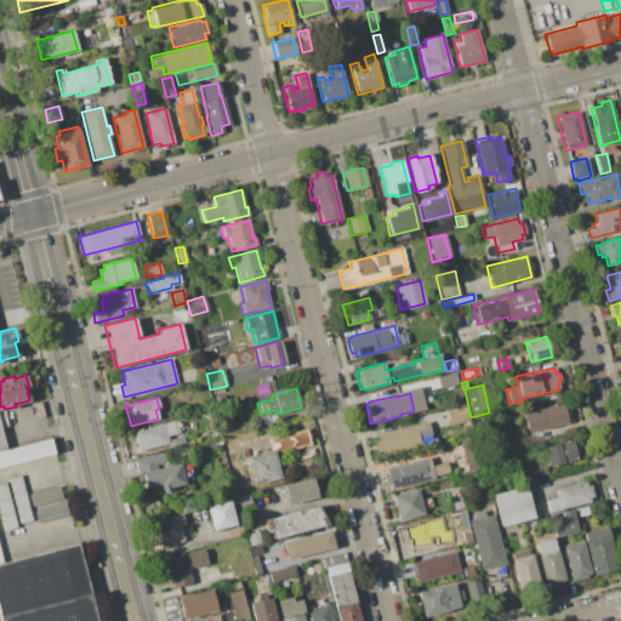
[(539,405),(540,408),(563,402),(568,423),(527,433),(520,410),(539,405)]
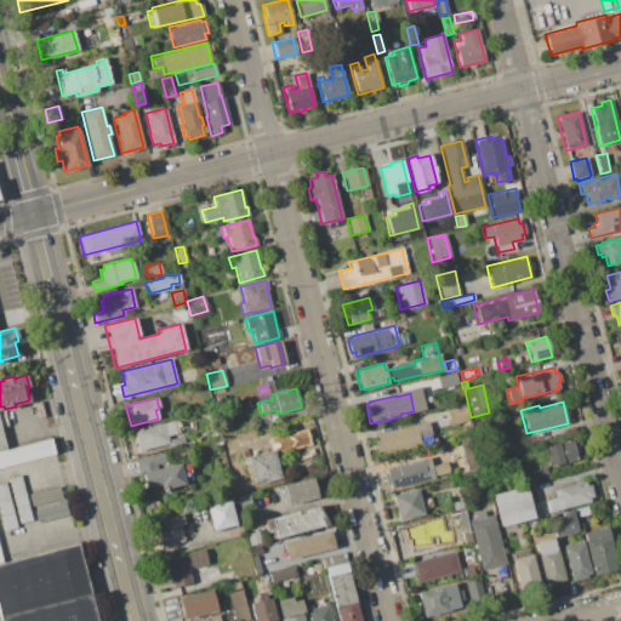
[(465,403),(468,420),(449,425),(445,408),(465,403)]
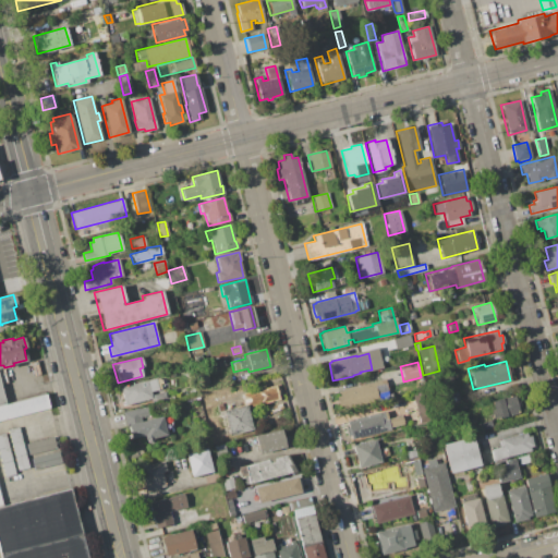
[(152,398),(149,399),(123,405),(119,387),(147,379),(150,395),(152,398)]
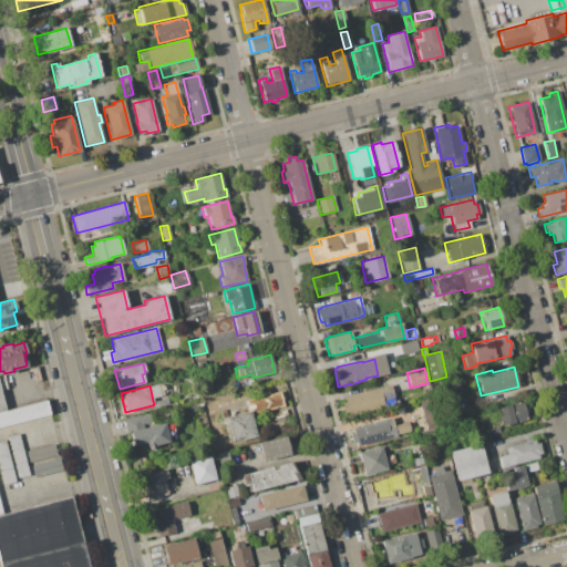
[(344,402),(343,398),(391,385),(393,397),(392,397),(394,404),(348,416),(347,412),(343,413),(340,403),(344,402)]
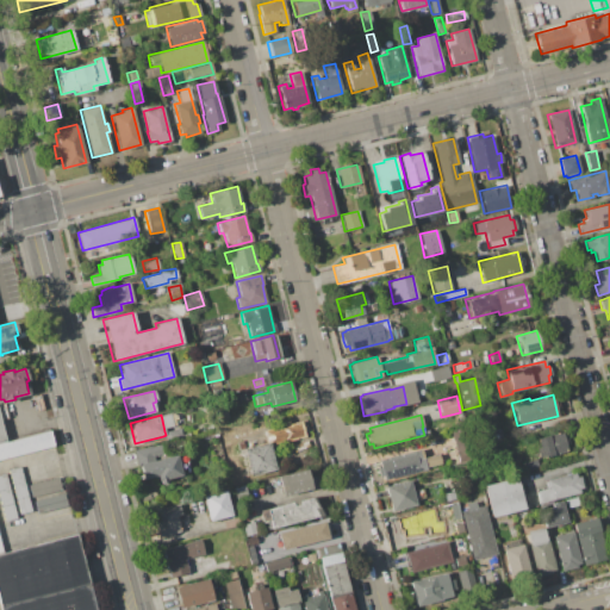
[(302,421),(305,437),(269,446),(267,446),(266,443),(262,430),(302,421)]
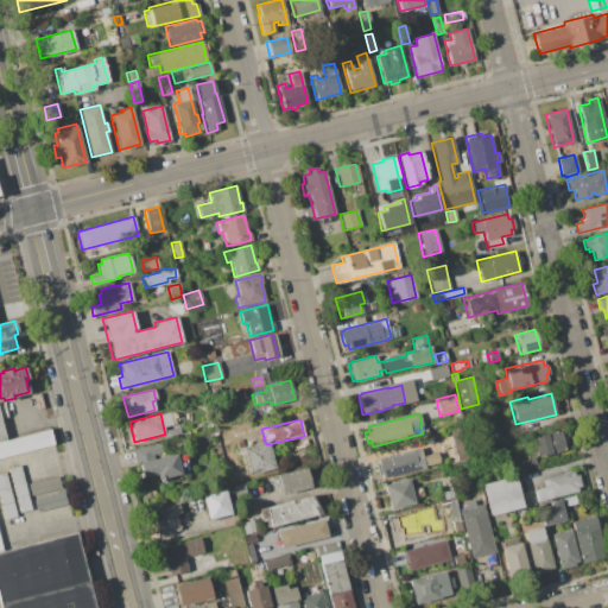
[(165,434),(164,430),(179,426),(182,436),(164,439),(163,435),(165,434)]
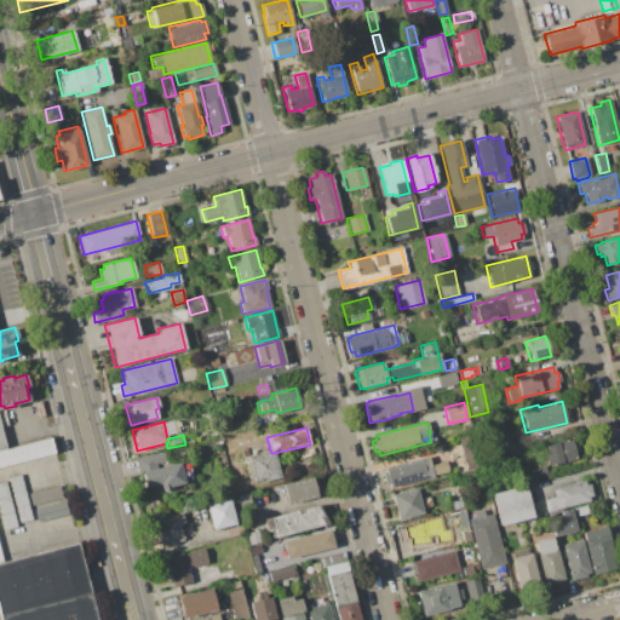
[(505,435),(509,443),(499,447),(497,437),(505,435)]
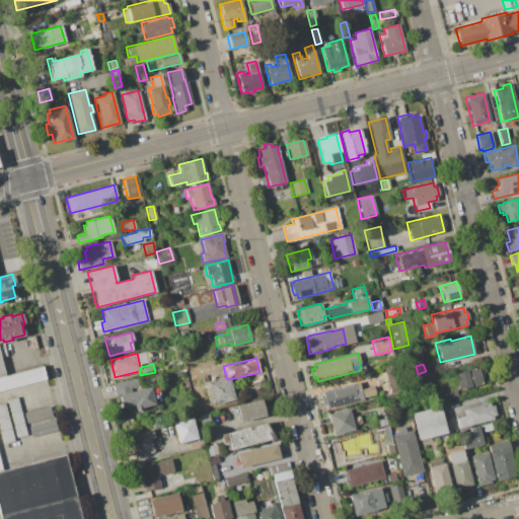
[(0,377),(42,367),(45,379),(34,383),(34,382),(0,390),(0,377)]
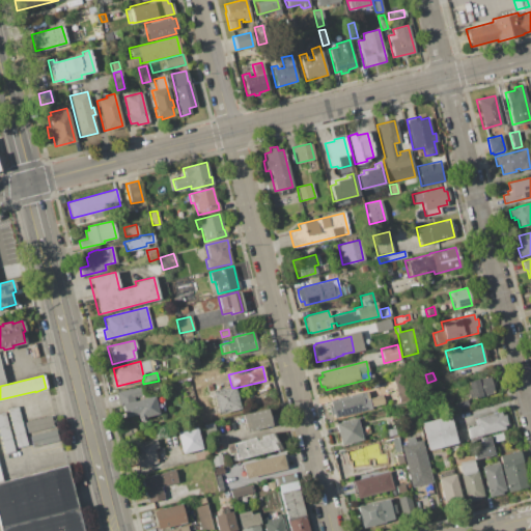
[(483,378),(482,376),(485,375),(485,376),(488,376),(493,393),(471,399),(466,382),(483,378)]
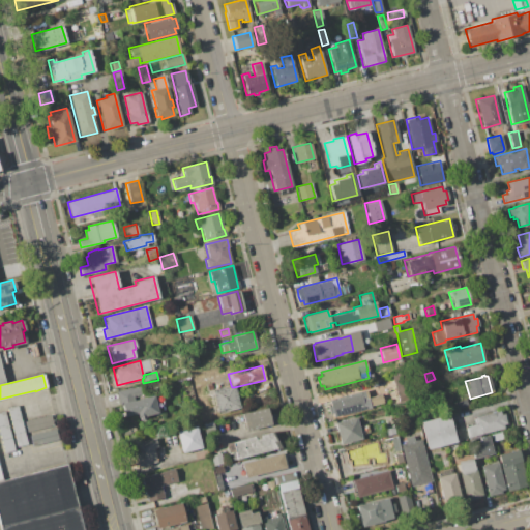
[(406,384),(409,400),(398,402),(394,387),(406,384)]
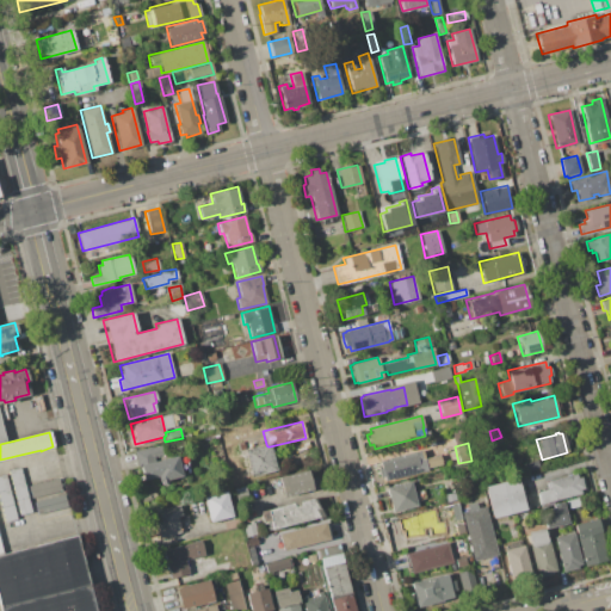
[(160,444),(164,458),(176,456),(180,476),(166,480),(166,482),(160,483),(160,481),(158,482),(156,476),(142,480),(139,466),(136,467),(133,451),(160,444)]
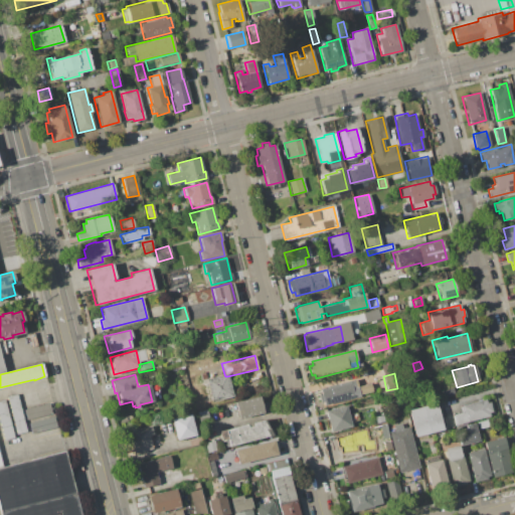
[(225,376),(227,376),(232,396),(210,401),(205,378),(224,374),(225,376)]
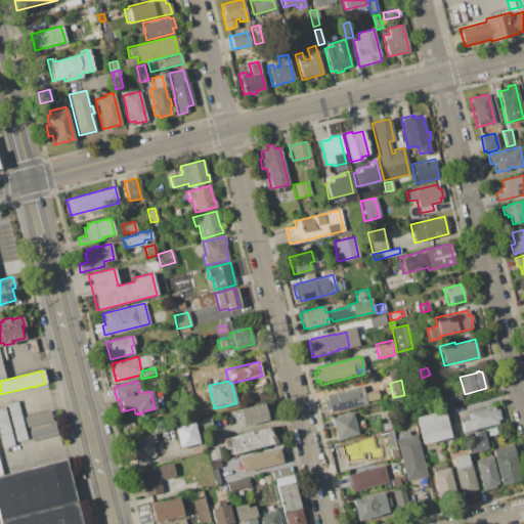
[(325,401),(324,395),(361,385),(363,393),(377,390),(379,397),(365,401),(366,403),(329,412),(328,409),(325,409),(324,405),(323,402),(325,401)]
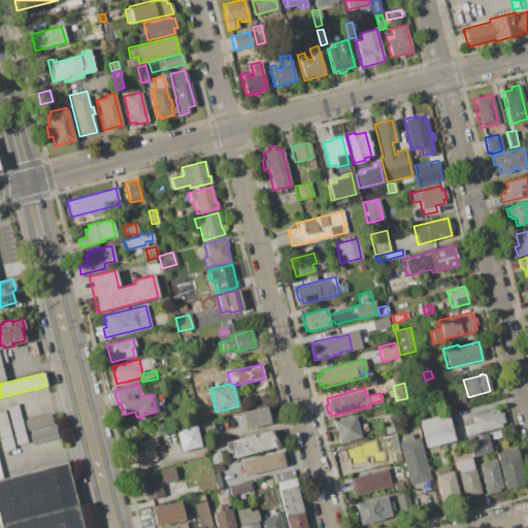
[(465,397),(467,405),(455,408),(453,400),(465,397)]
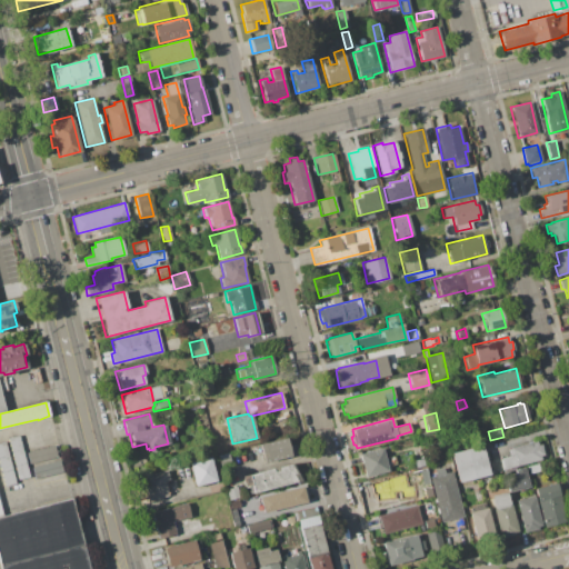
[(18,480),(29,477),(19,436),(7,438),(18,480)]
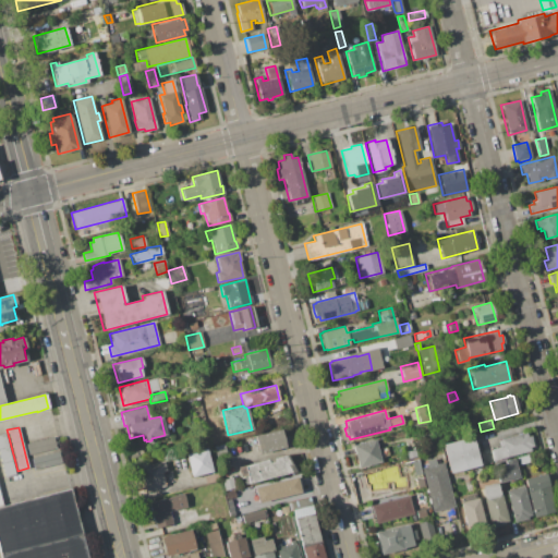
[(280,429),(284,447),(258,453),(254,435),(280,429)]
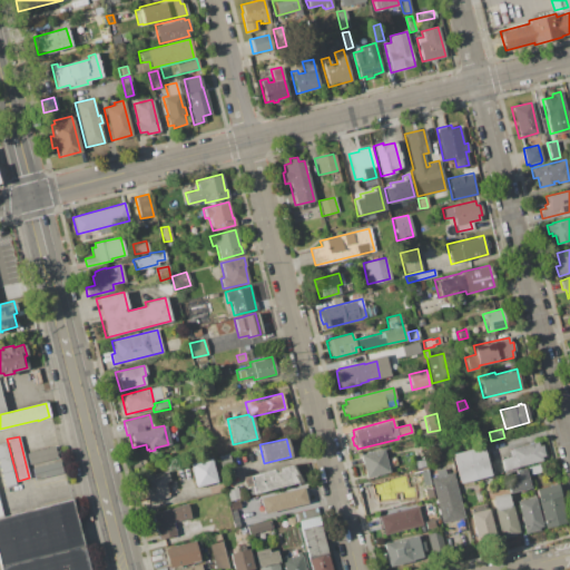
[(16,484),(5,442),(0,443),(0,472),(3,487),(16,484)]
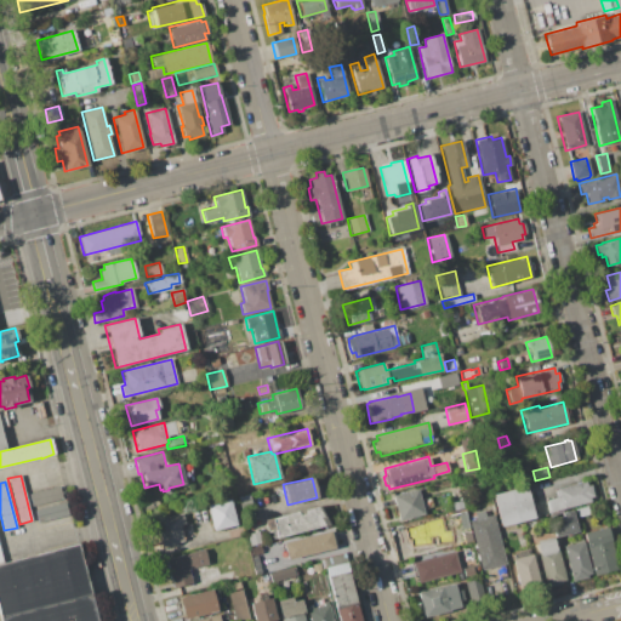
[(556,497),(553,490),(556,489),(585,482),(585,485),(590,484),(592,496),(588,496),(588,501),(548,512),(545,500),(556,497)]
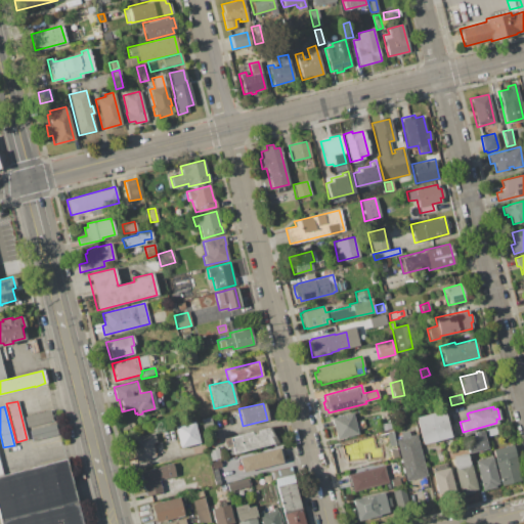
[(443,409),(450,437),(422,444),(415,417),(443,409)]
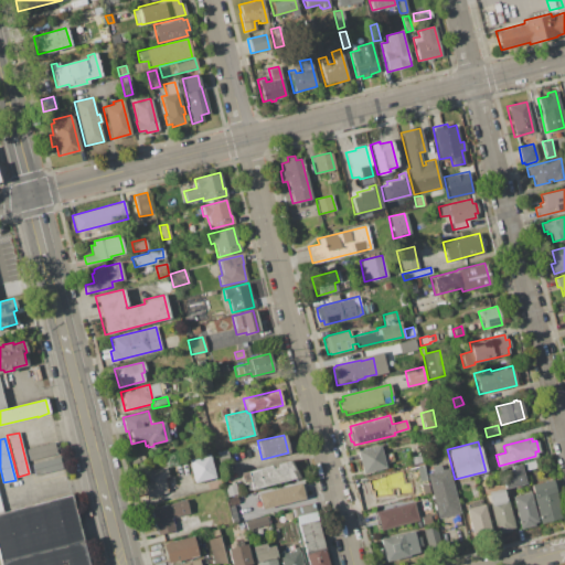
[(380,445),(385,468),(362,473),(356,450),(380,445)]
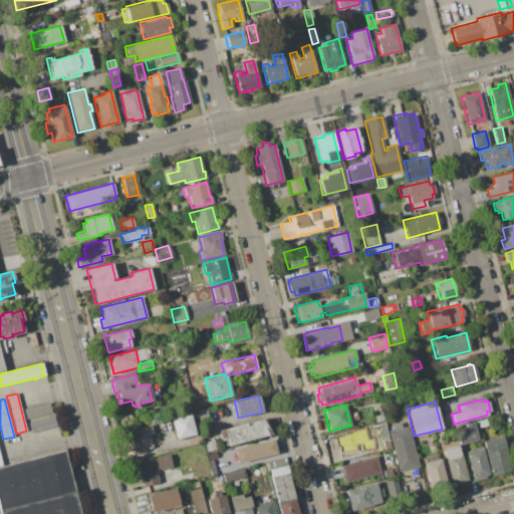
[(205,408),(208,419),(199,422),(196,410),(205,408)]
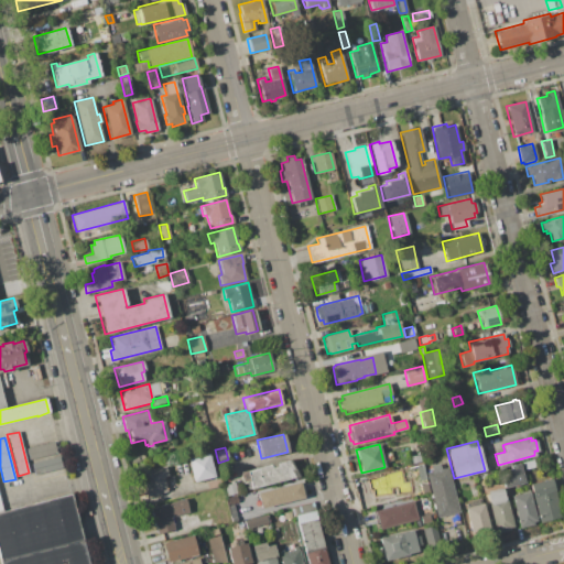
[(208,453),(214,476),(192,481),(186,458),(208,453)]
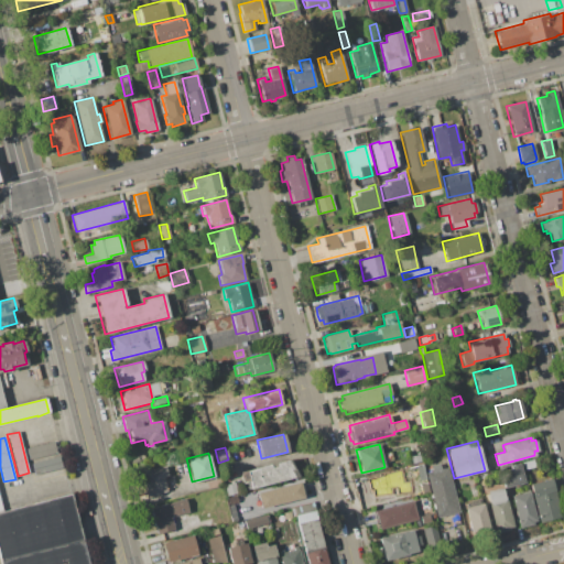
[(533,458),(534,466),(523,469),(521,462),(533,458)]
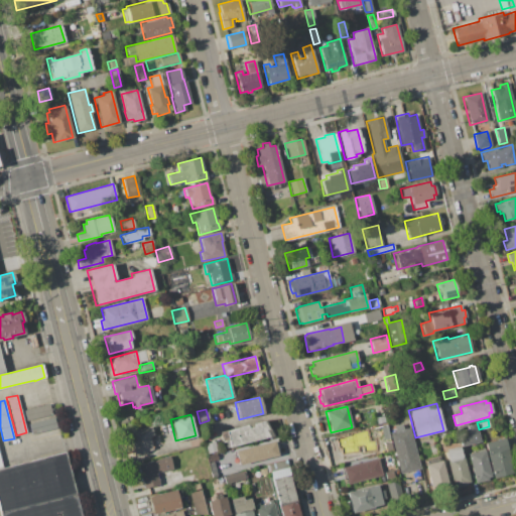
[(265,420),(273,435),(268,437),(268,436),(229,446),(227,440),(221,441),(219,432),(246,425),(247,428),(252,426),(251,423),(265,420)]
